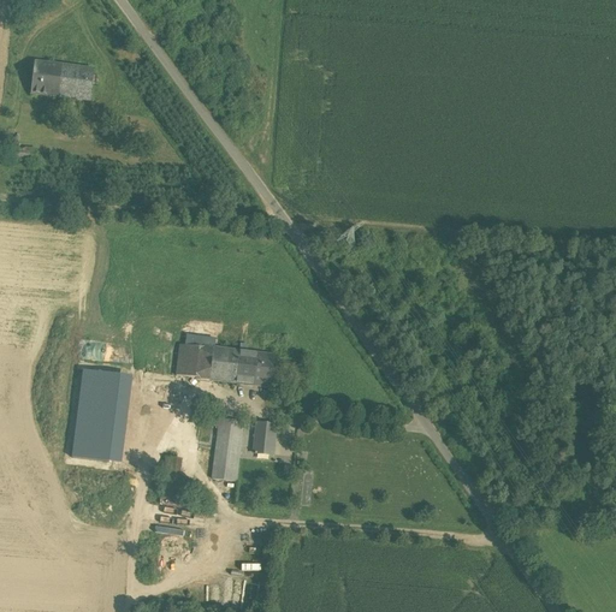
[(53,49),(36,48),(34,60),(53,61),(53,49)]
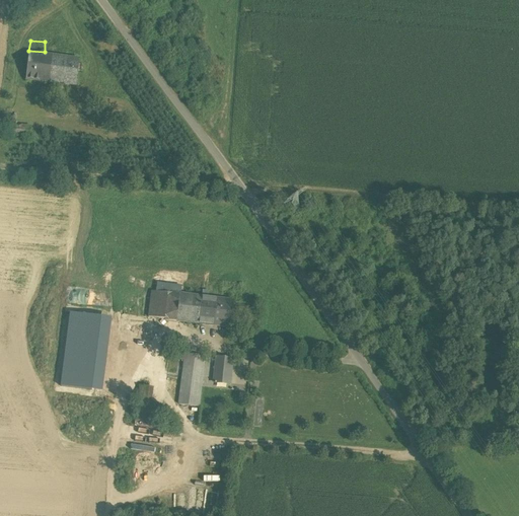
[(45,52),(28,51),(26,76),(62,80),(65,55),(45,52)]
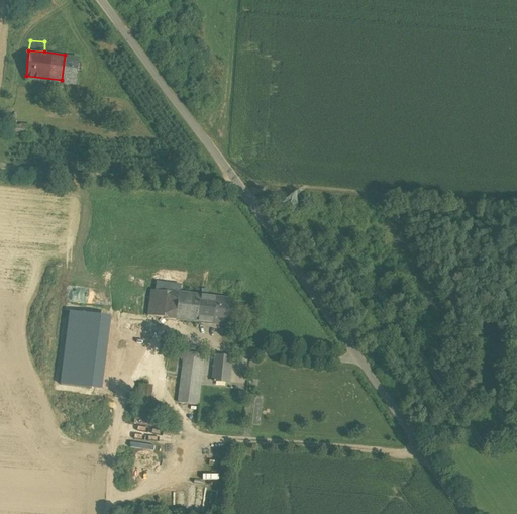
[(79,57),(65,55),(62,80),(76,82),(78,68),(81,69),(82,63),(79,62),(79,57)]
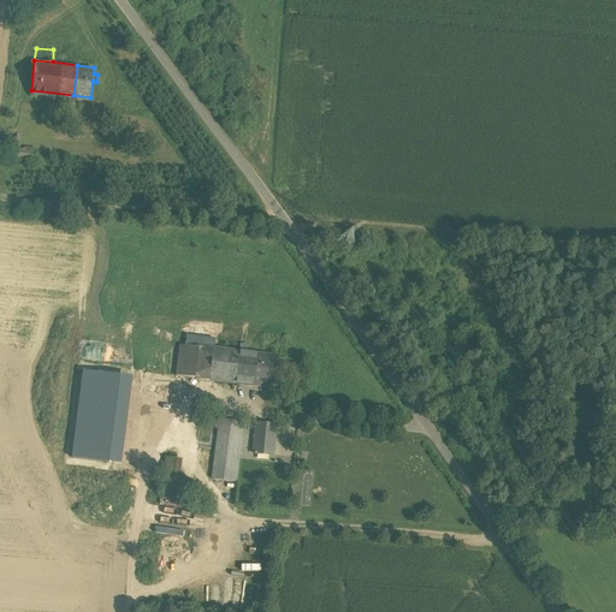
[(25,137),(13,136),(12,146),(24,147),(25,137)]
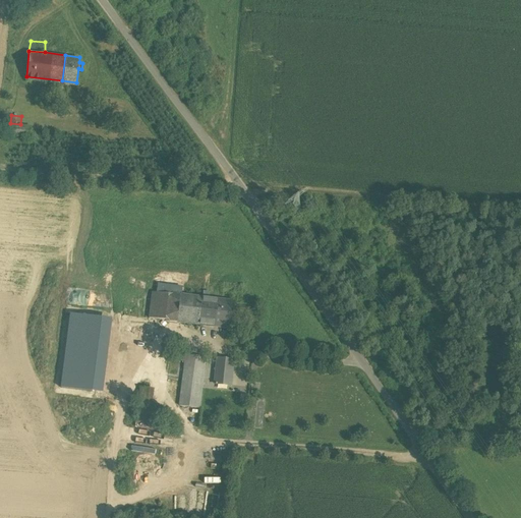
[(20,124),(10,123),(9,132),(30,134),(31,125),(20,124)]
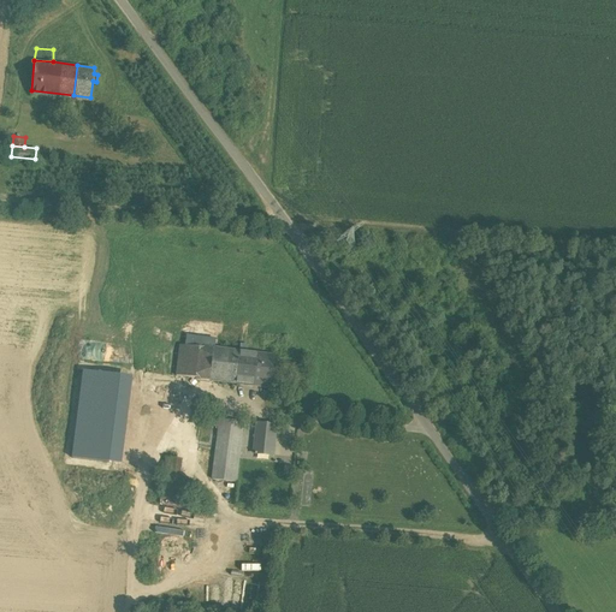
[(137,338),(137,326),(125,326),(125,338),(137,338)]
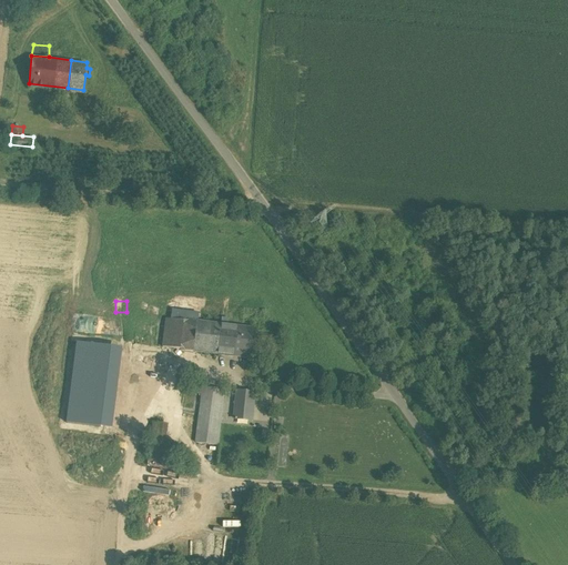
[(173,310),(172,316),(196,320),(200,320),(201,313),(173,310)]
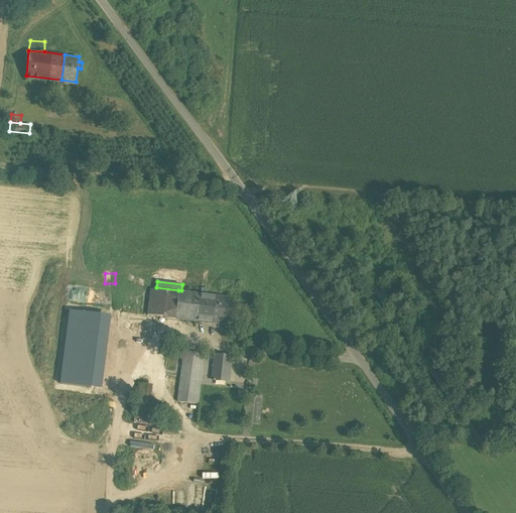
[(156,287),(150,286),(147,312),(175,315),(178,290),(156,287)]
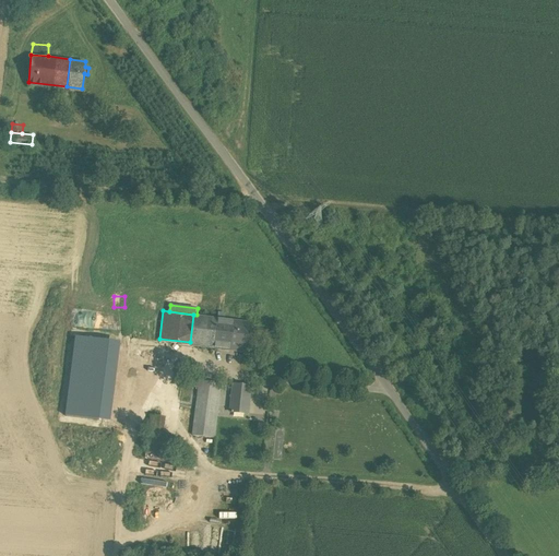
[(197,315),(193,315),(190,342),(228,347),(232,319),(197,315)]
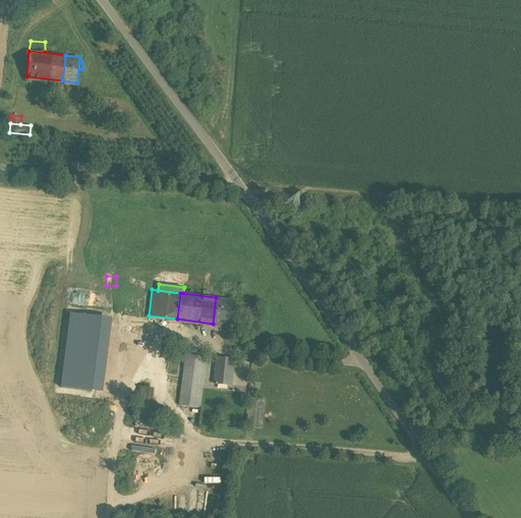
[(231,299),(216,297),(213,324),(227,326),(231,299)]
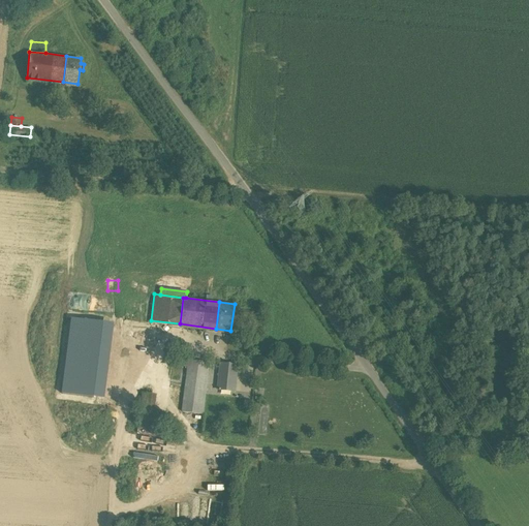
[(208,361),(188,359),(183,409),(201,412),(208,361)]
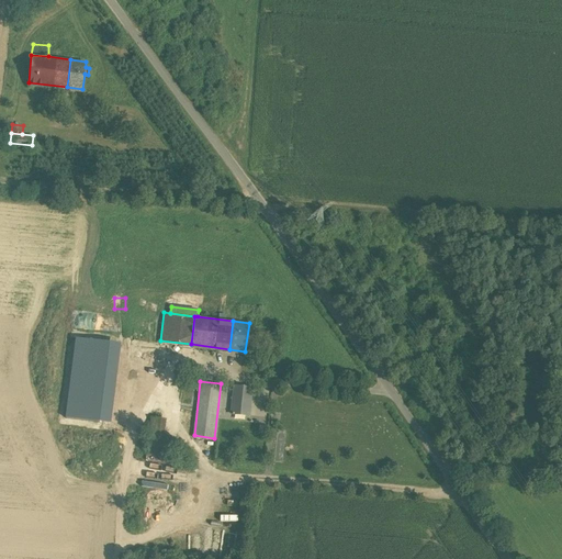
[(255,389),(235,387),(232,413),(251,415),(255,389)]
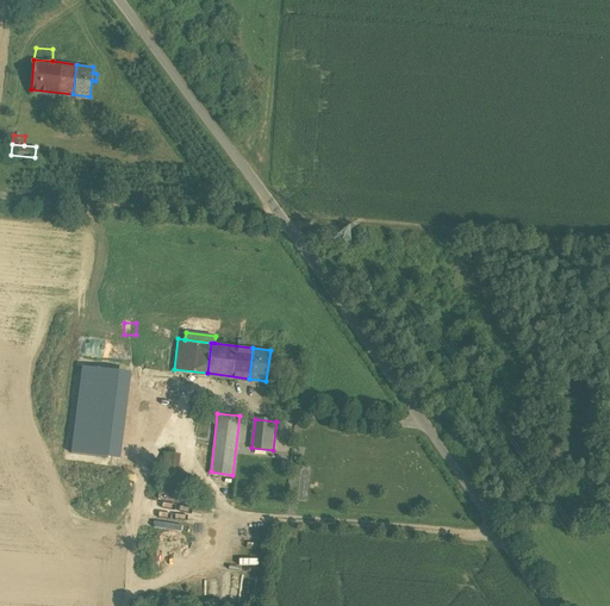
[(155,524),(184,528),(185,522),(156,518),(155,524)]
